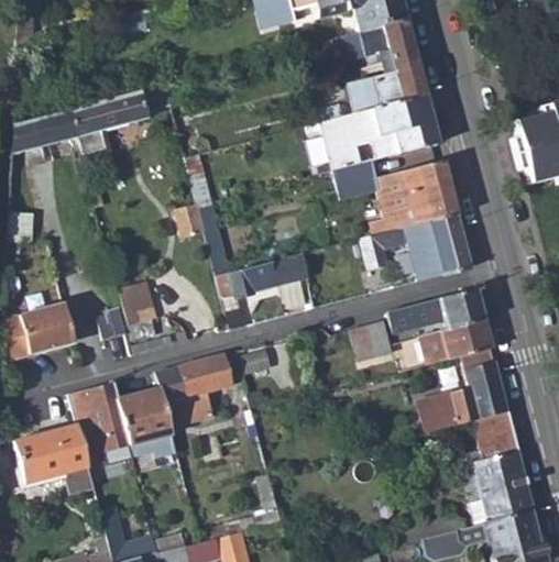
[(19,0),(17,43),(33,39),(34,0),(19,0)]
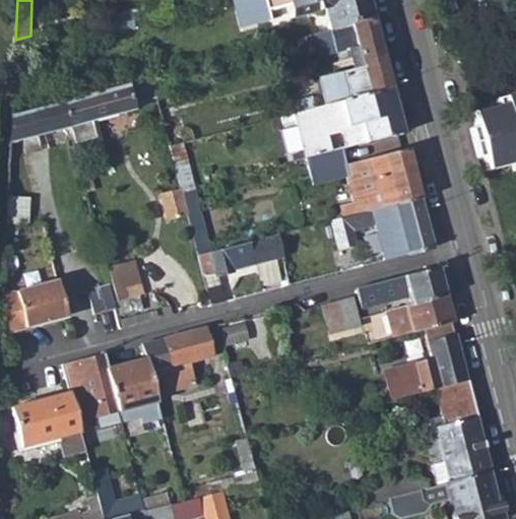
[(238,0),(245,28),(272,21),(270,15),(292,9),(295,17),(341,4),(347,24),(374,18),(369,0),(238,0)]
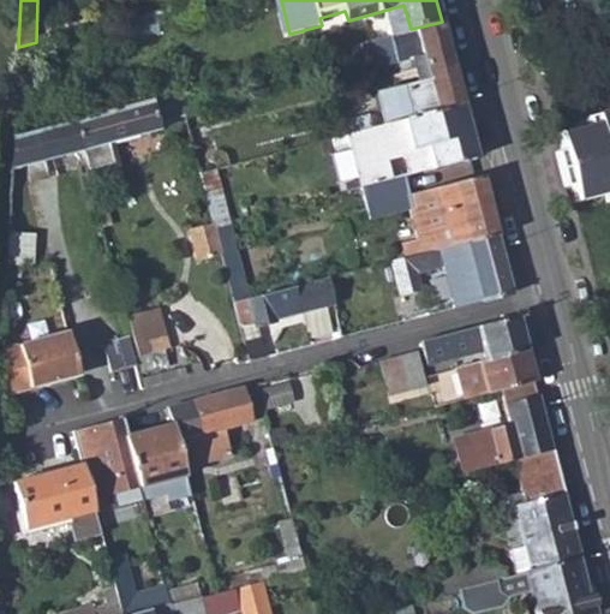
[(390,35),(398,60),(400,60),(422,54),(429,81),(420,84),(375,93),(383,124),(464,103),(442,22),(411,29),(390,35)]
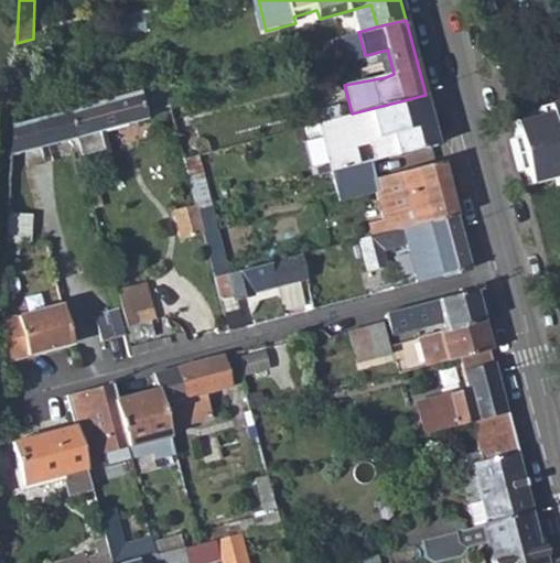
[(358,32),(345,35),(351,60),(365,55),(358,32)]
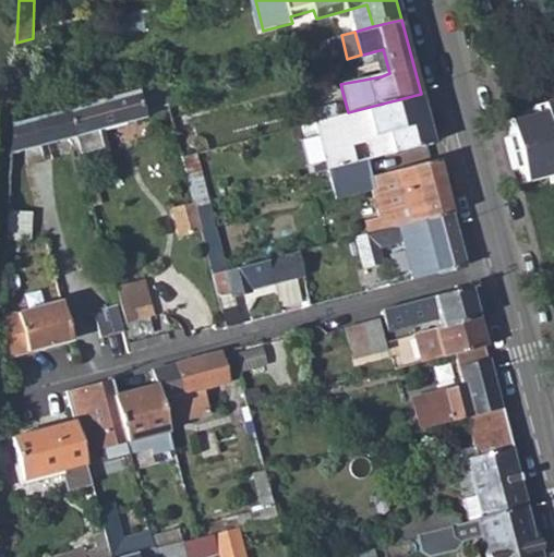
[(347,59),(341,35),(333,38),(337,55),(347,59)]
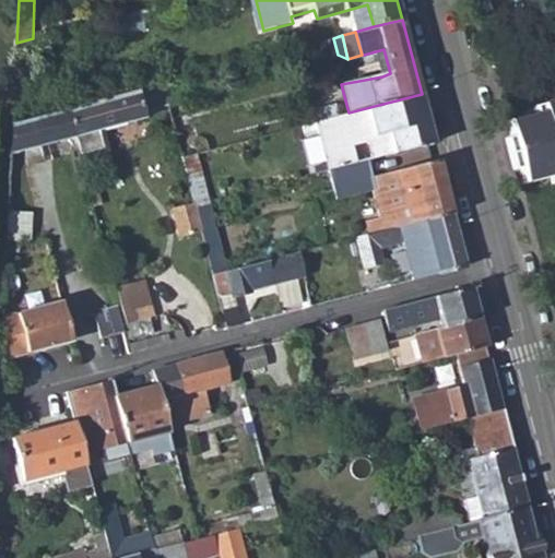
[(329,38),(303,46),(307,59),(332,51),(329,38)]
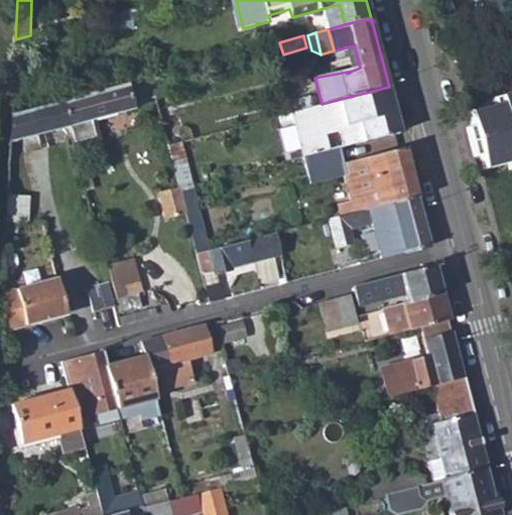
[(354,45),(336,50),(339,61),(349,58),(353,71),(360,68),(354,45)]
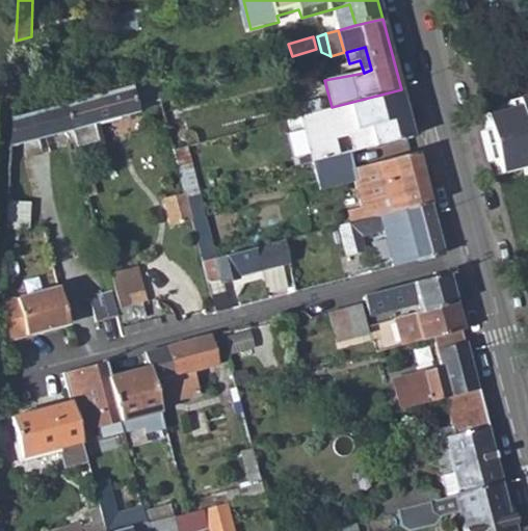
[(157,79),(67,101),(74,129),(79,147),(101,141),(97,123),(137,112),(135,106),(162,99),(157,79)]
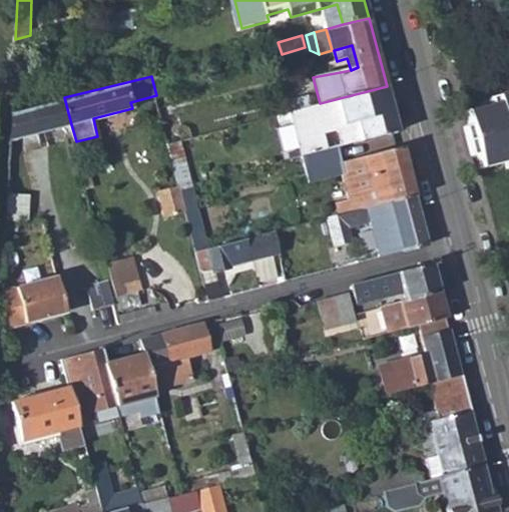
[(309,106),(289,111),(302,155),(337,145),(398,129),(387,86),(320,103),(309,106)]
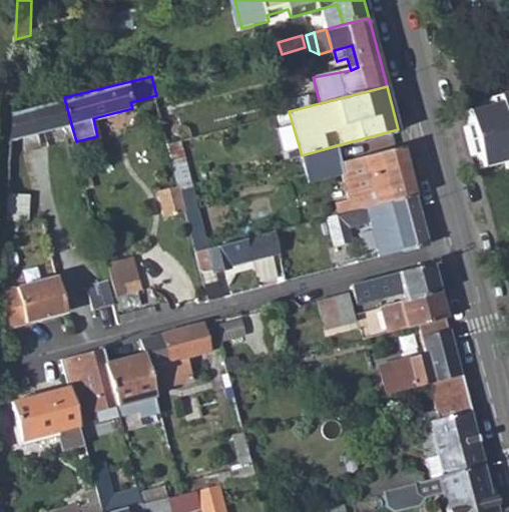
[(491,100),(466,106),(469,121),(476,149),(480,164),(505,158),(507,164),(508,164),(508,88),(490,93),(491,100)]
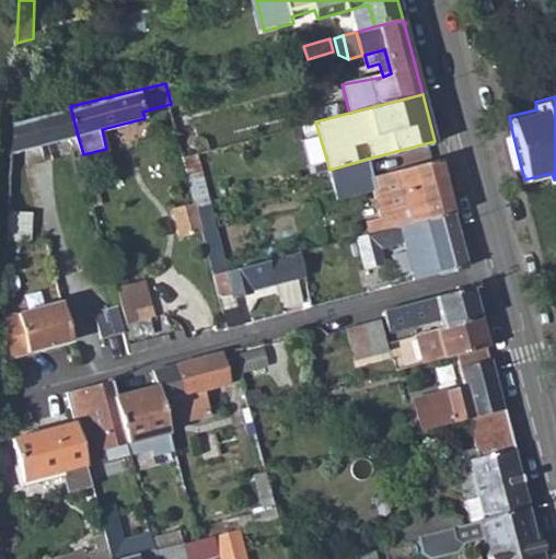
[(334,105),(312,111),(315,121),(337,116),(334,105)]
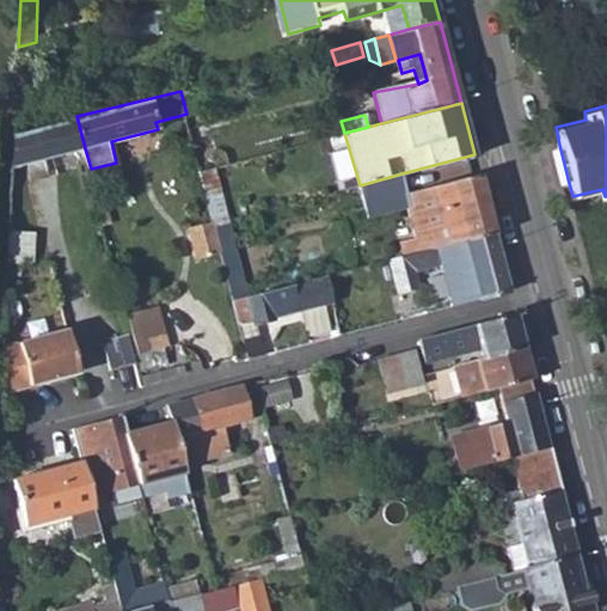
[(14,133),(12,167),(85,148),(77,116),(14,133)]
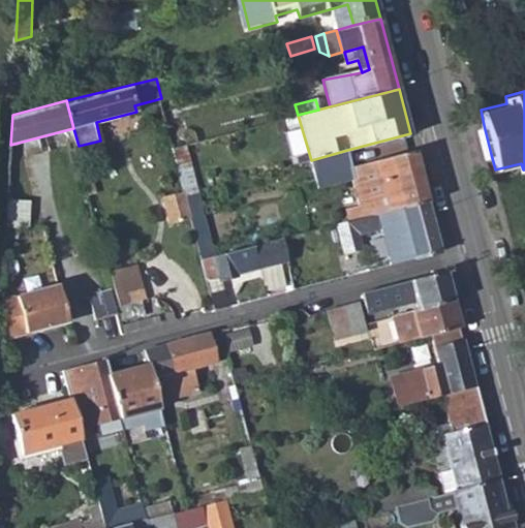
[(484,125),(477,126),(485,156),(491,154),(484,125)]
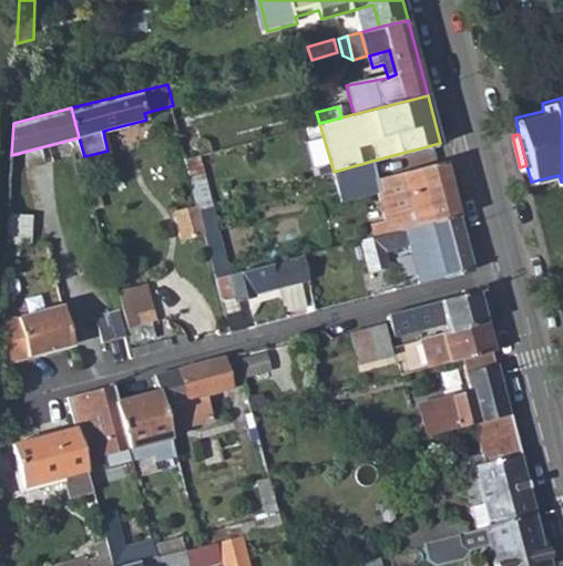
[(200,154),(186,158),(200,207),(213,204),(200,154)]
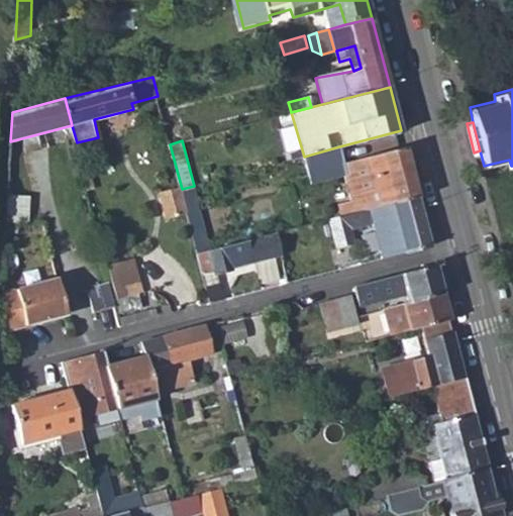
[(339,146),(304,157),(311,184),(345,174),(352,201),(339,204),(342,215),(346,214),(418,197),(405,146),(343,162),(339,146)]
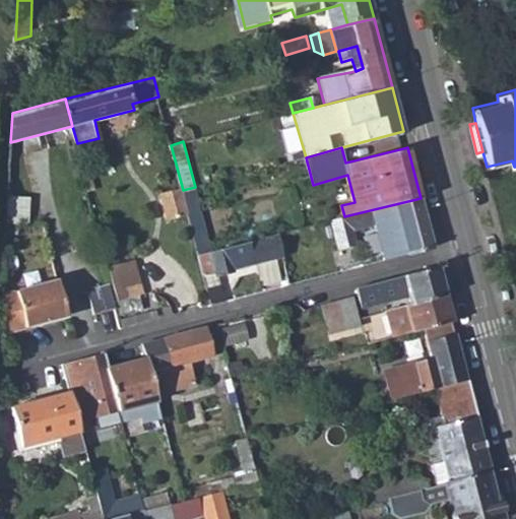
[(195,187),(183,190),(190,219),(203,216),(195,187)]
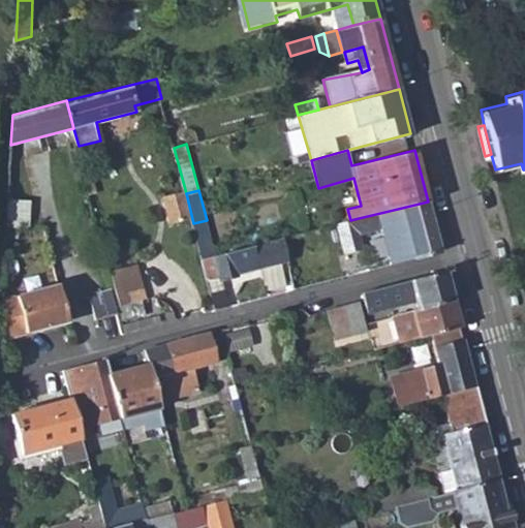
[(31,200),(8,198),(6,226),(30,226),(31,200)]
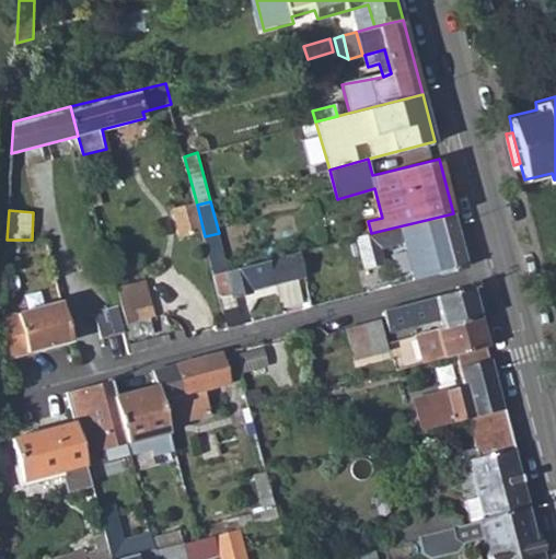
[(371,233),(357,236),(366,270),(383,265),(381,251),(412,242),(421,278),(467,267),(453,213),(375,232),(371,233)]
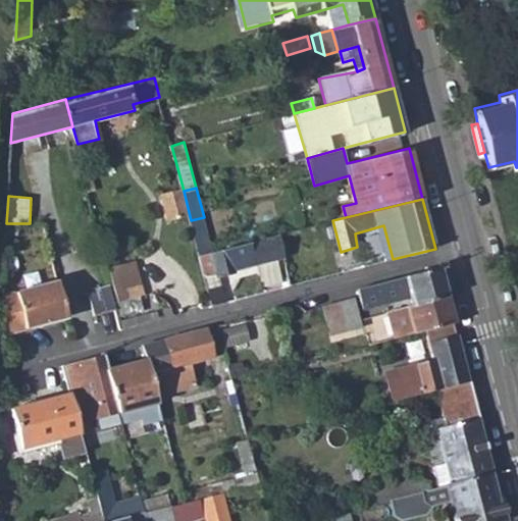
[(212,251),(200,254),(212,303),(223,301),(225,300),(219,275),(236,272),(236,270),(261,264),(278,260),(286,258),(280,235),(212,251)]
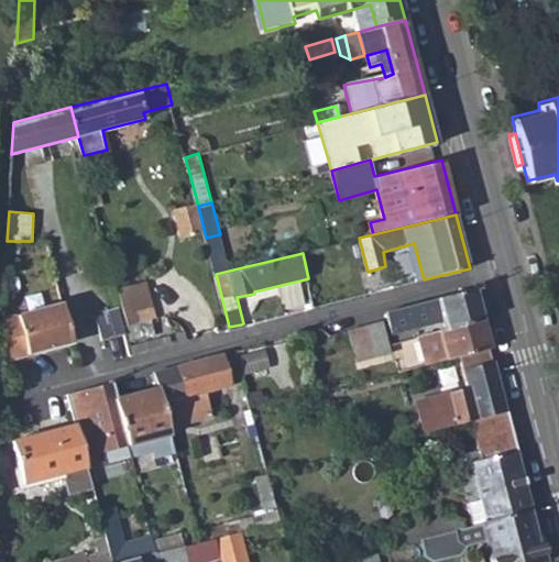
[(146,277),(121,284),(124,298),(150,291),(146,277)]
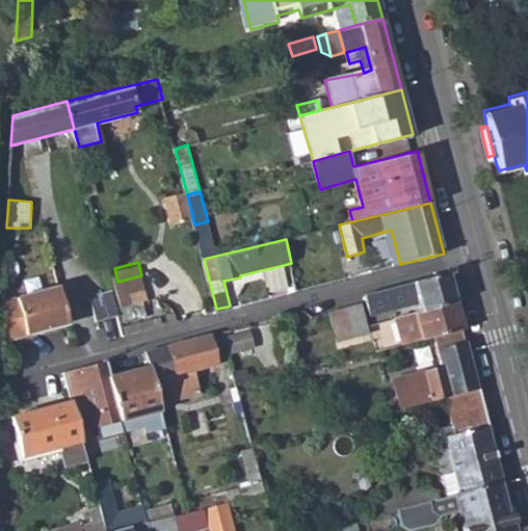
[(284,265),(266,269),(270,289),(288,285),(284,265)]
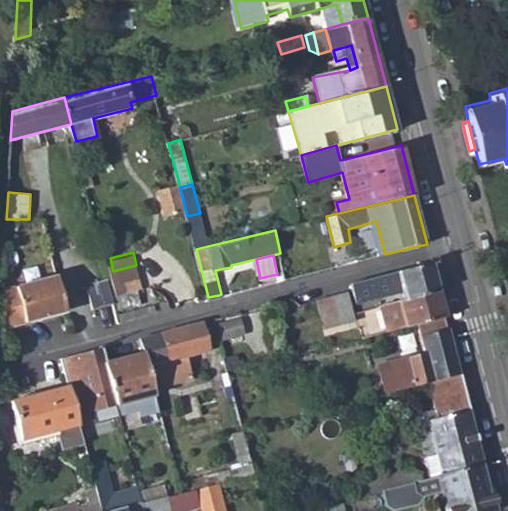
[(398,271),(352,282),(357,302),(404,290),(406,298),(439,290),(432,263),(398,271)]
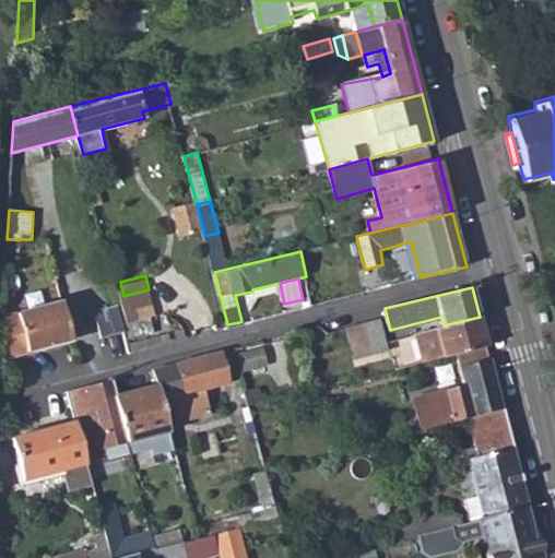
[(149,289),(124,296),(129,317),(154,311),(149,289)]
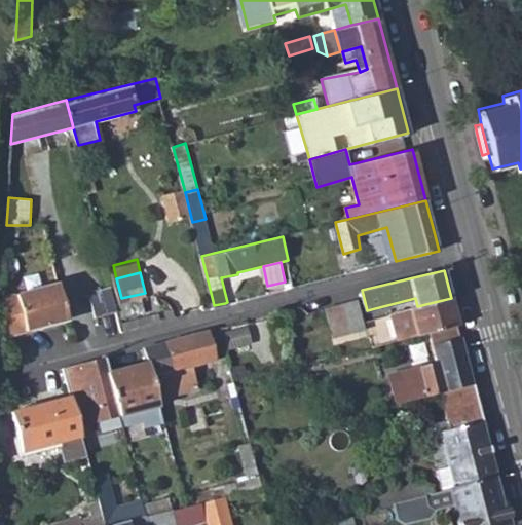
[(58,278),(3,294),(1,332),(67,315),(58,278)]
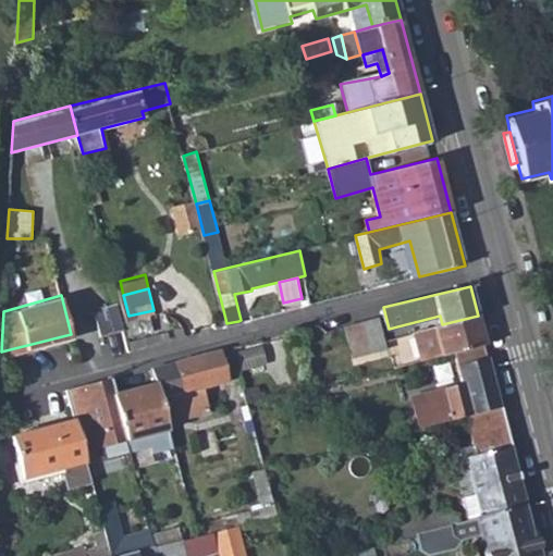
[(120,297),(94,305),(100,331),(126,324),(120,297)]
